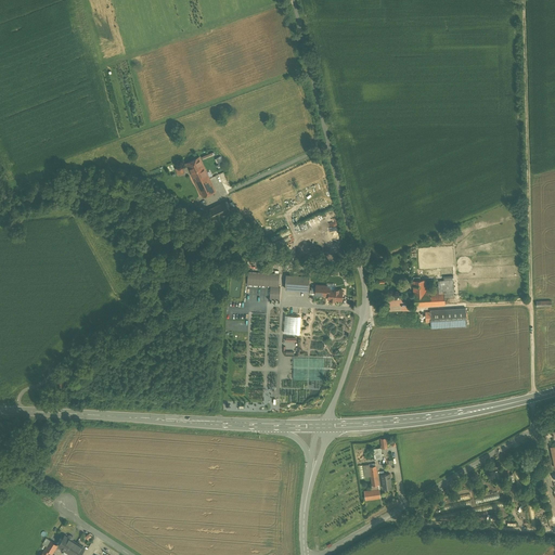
[(199,157),(186,163),(197,184),(209,179),(199,157)]
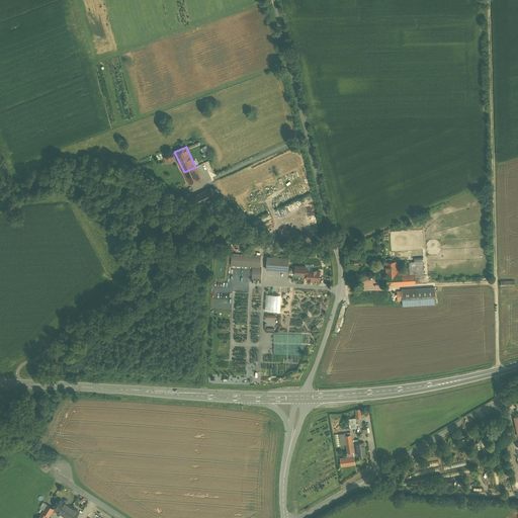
[(166,163),(172,160),(170,154),(163,157),(166,163)]
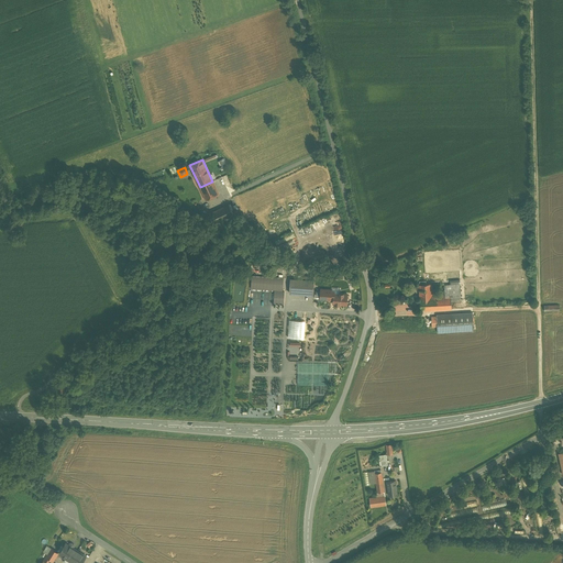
[(212,181),(200,187),(206,199),(227,189),(221,177),(212,181)]
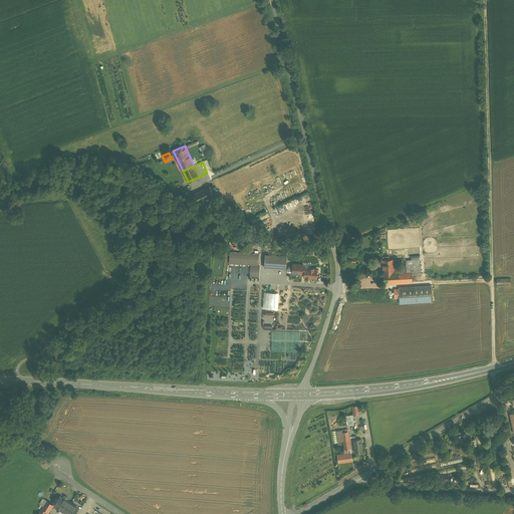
[(209,187),(194,194),(198,203),(213,195),(209,187)]
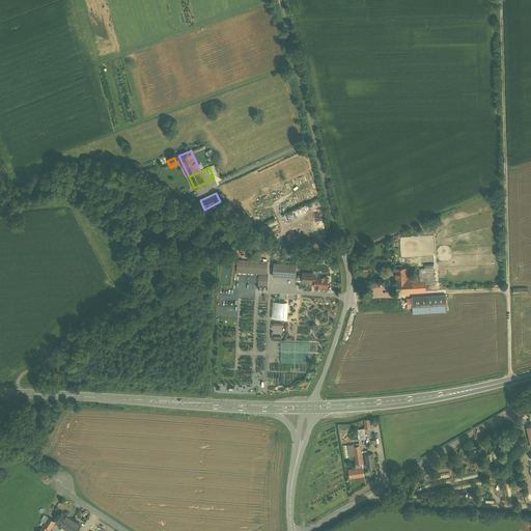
[(268,261),(238,259),(236,273),(267,275),(268,261)]
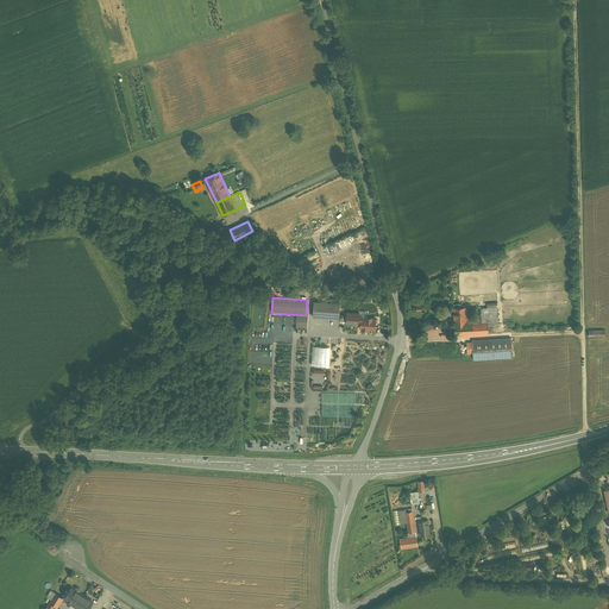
[(340,303),(314,301),(313,318),(339,320),(340,303)]
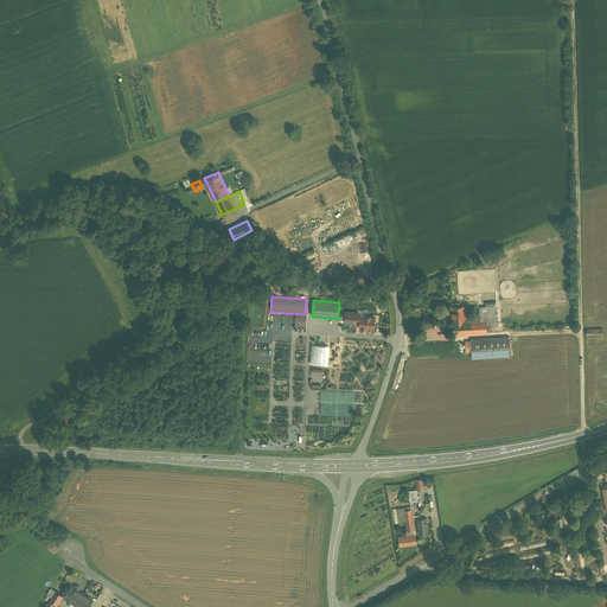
[(465,307),(449,307),(449,312),(452,312),(453,320),(465,319),(465,307)]
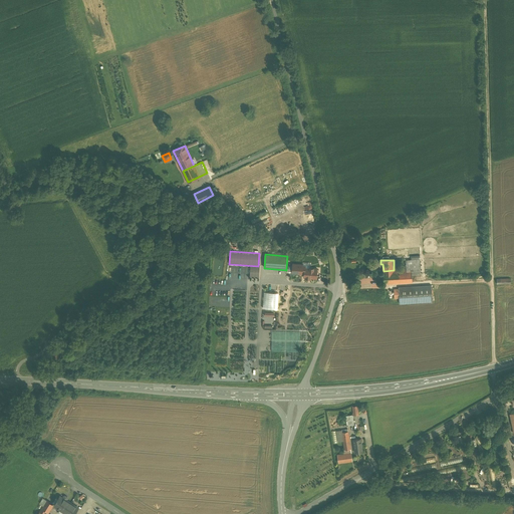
[(406,260),(407,270),(394,270),(383,271),(383,284),(413,282),(412,274),(421,274),(420,260),(406,260)]
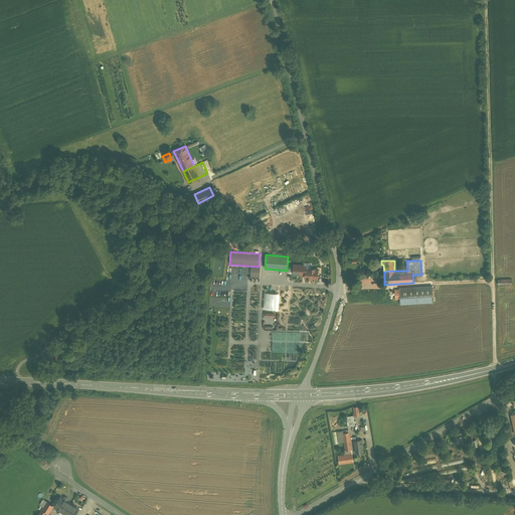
[(293,274),(303,275),(303,274),(303,267),(303,266),(294,265),(293,274)]
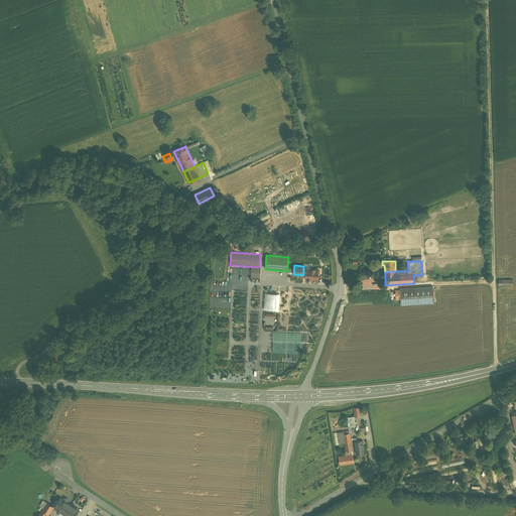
[(260,267),(251,266),(251,279),(260,279),(260,267)]
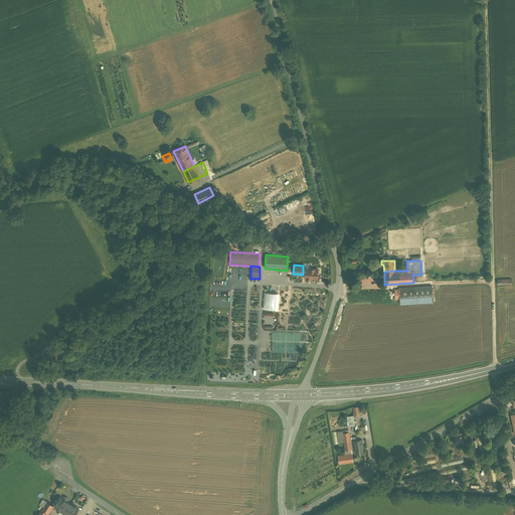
[(306,268),(303,267),(303,274),(305,274),(305,279),(306,279),(311,280),(311,279),(317,279),(318,274),(319,273),(318,271),(318,269),(306,269),(306,268)]
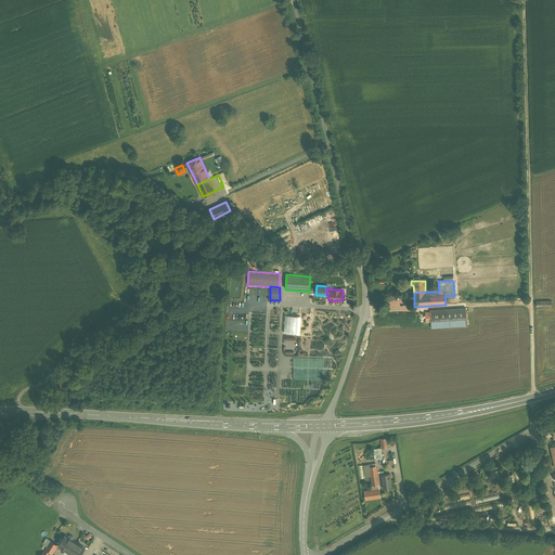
[(430,310),(430,312),(425,312),(426,322),(430,322),(431,328),(467,326),(466,308),(430,310)]
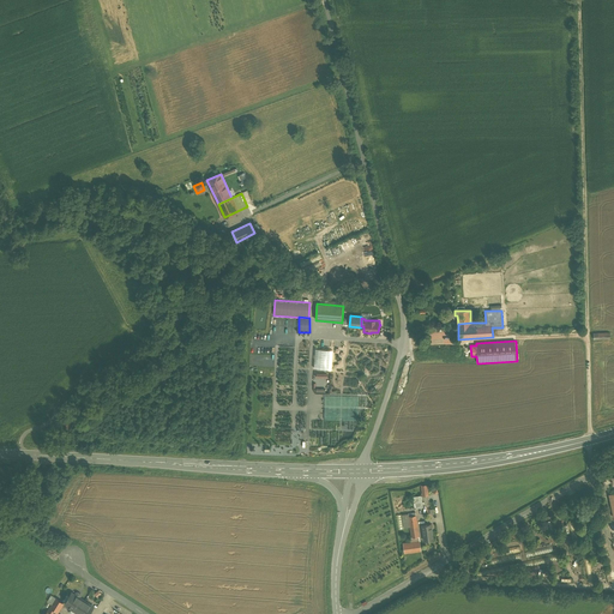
[(315,368),(332,369),(332,349),(315,349),(315,368)]
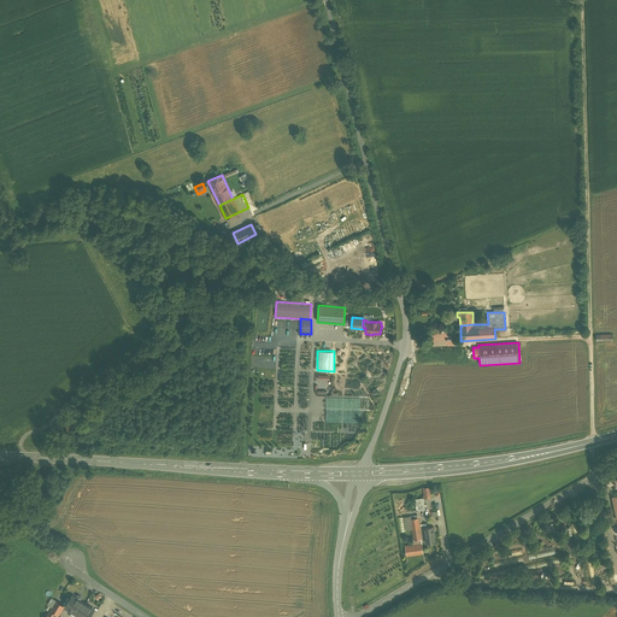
[(327,411),(327,422),(359,423),(359,416),(354,416),(354,407),(334,407),(334,411),(327,411)]
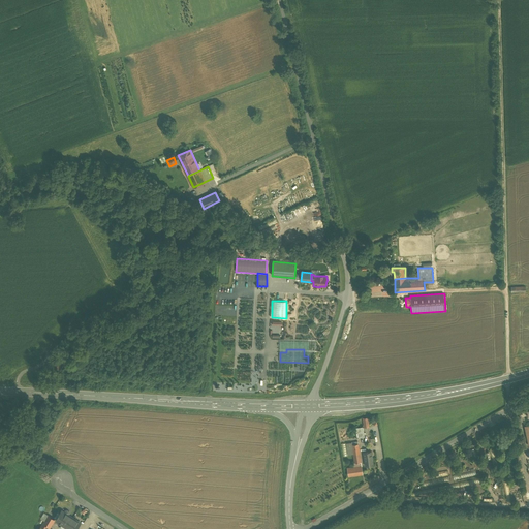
[(355,428),(358,438),(364,437),(363,427),(355,428)]
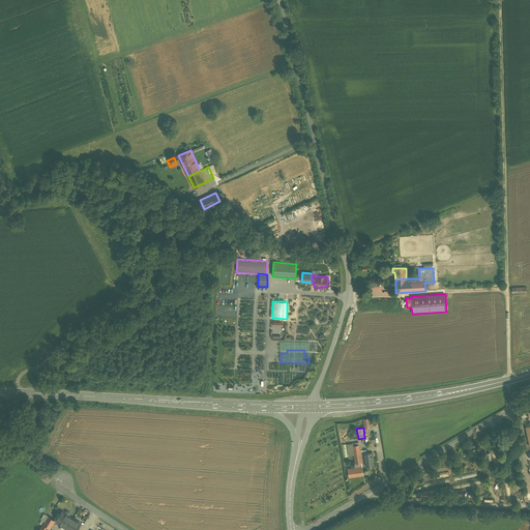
[(355,468),(348,469),(349,477),(363,475),(358,443),(347,444),(349,454),(354,453),(355,464),(354,464),(355,468)]
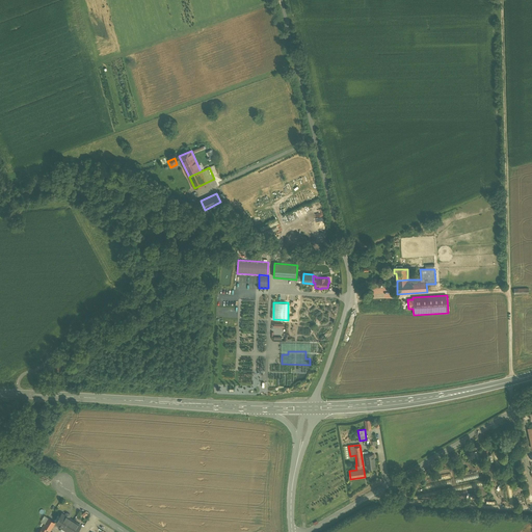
[(373,454),(366,455),(368,469),(375,468),(373,454)]
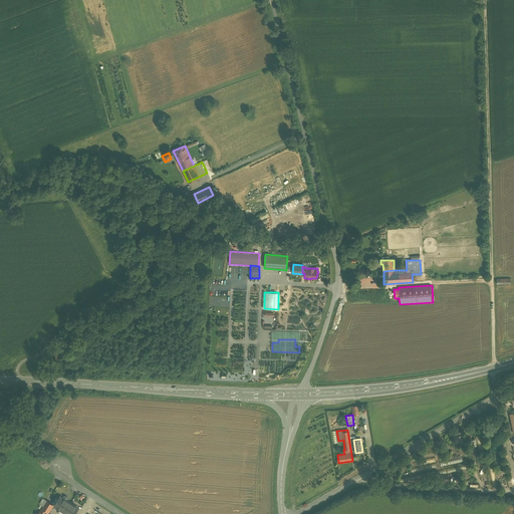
[(441,466),(464,463),(463,458),(441,461),(441,466)]
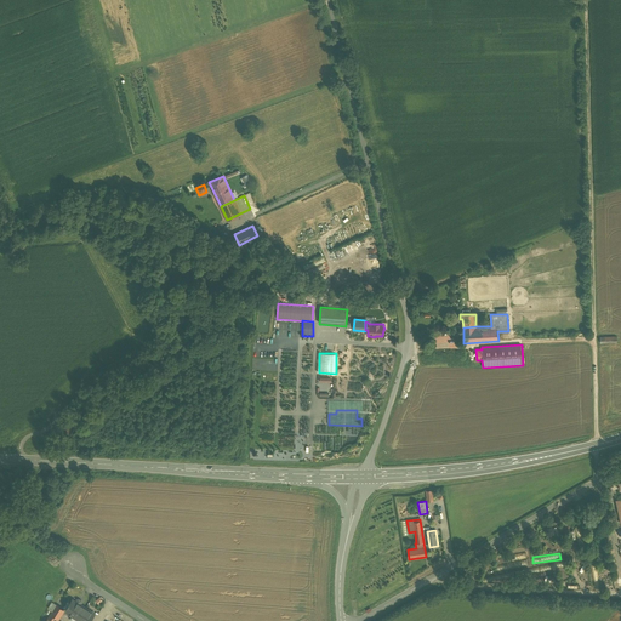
[(563,560),(541,567),(542,573),(565,567),(563,560)]
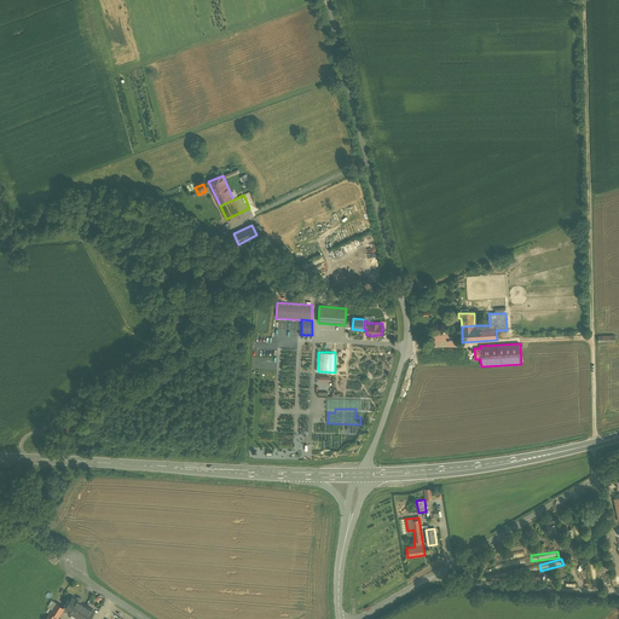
[(73,597),(65,609),(80,618),(88,618),(94,612),(73,597)]
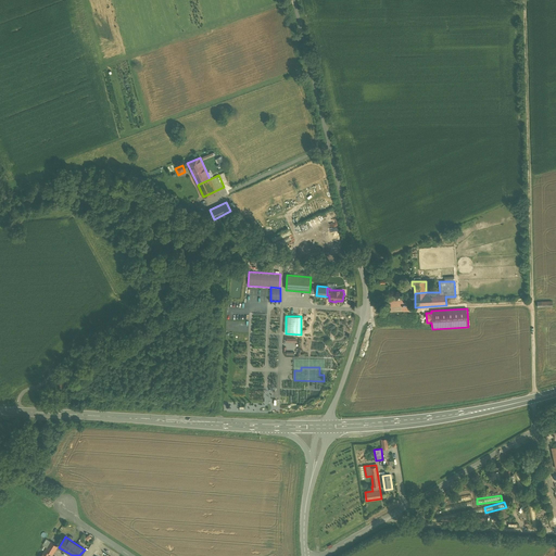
[(50,542),(43,553),(47,555),(49,552),(52,554),(57,546),(50,542)]
